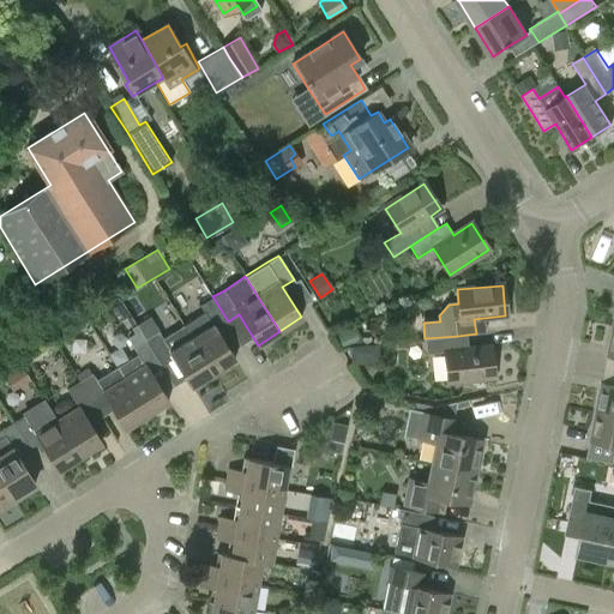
[(205,311),(184,325),(191,337),(214,373),(235,360),(216,329),(228,321),(224,315),(212,296),(200,305),(205,311)]
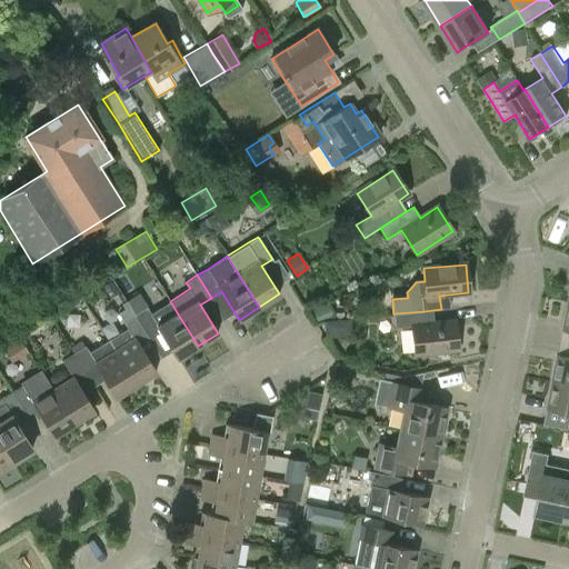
[(115,351),(136,385),(157,371),(139,343),(149,337),(137,317),(136,316),(136,315),(127,300),(121,303),(123,309),(117,313),(127,329),(108,340),(115,351)]
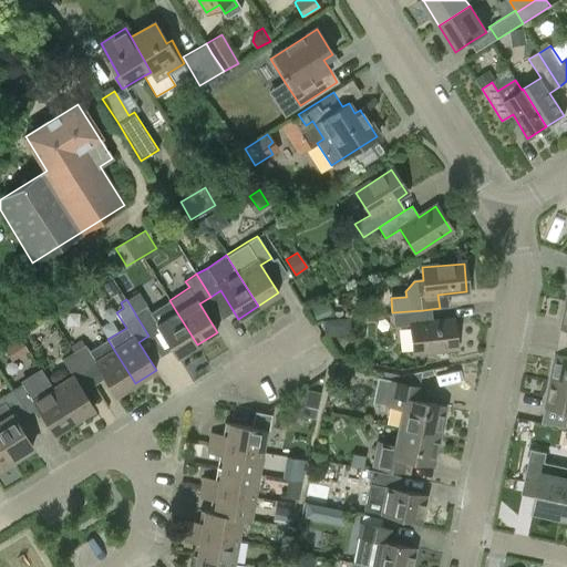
[(136,316),(148,336),(160,329),(177,358),(197,344),(176,311),(169,300),(150,312),(146,306),(135,313),(135,315),(136,316)]
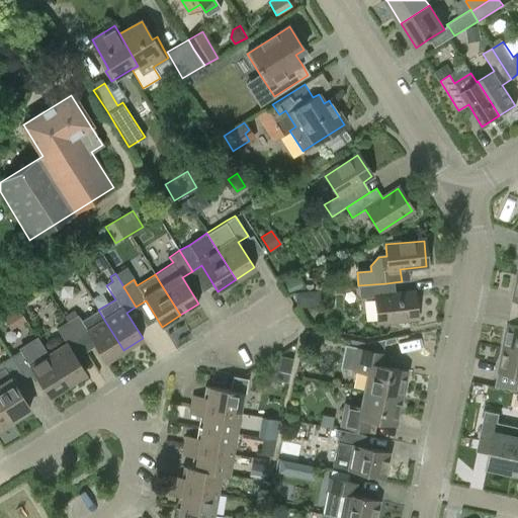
[(285,280),(289,291),(303,286),(298,275),(285,280)]
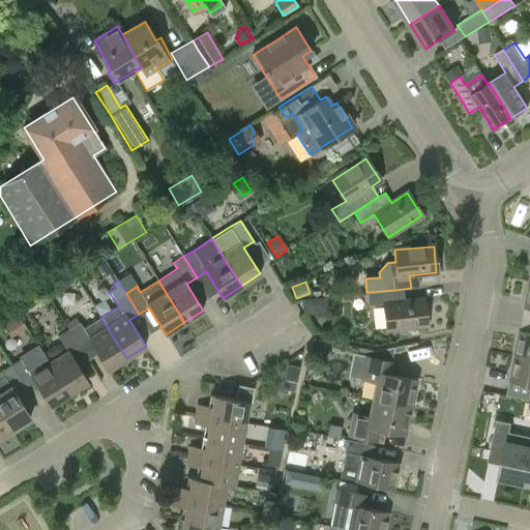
[(395,290),(366,292),(367,305),(383,303),(385,330),(427,326),(423,299),(398,302),(395,290)]
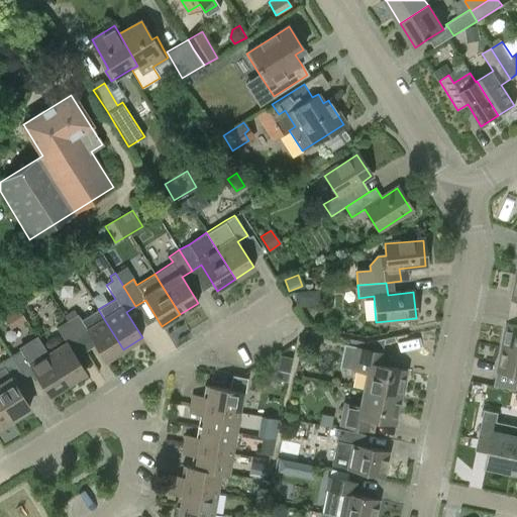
[(317,291),(296,292),(297,305),(318,303),(317,291)]
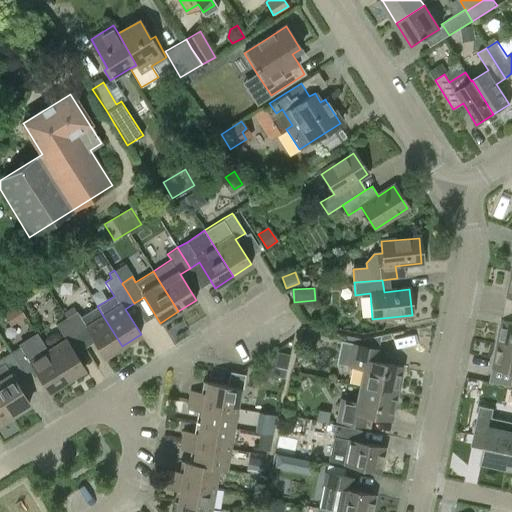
[(76,311),(65,318),(67,320),(72,328),(73,329),(79,339),(88,332),(104,358),(122,346),(103,316),(97,306),(80,317),(76,311)]
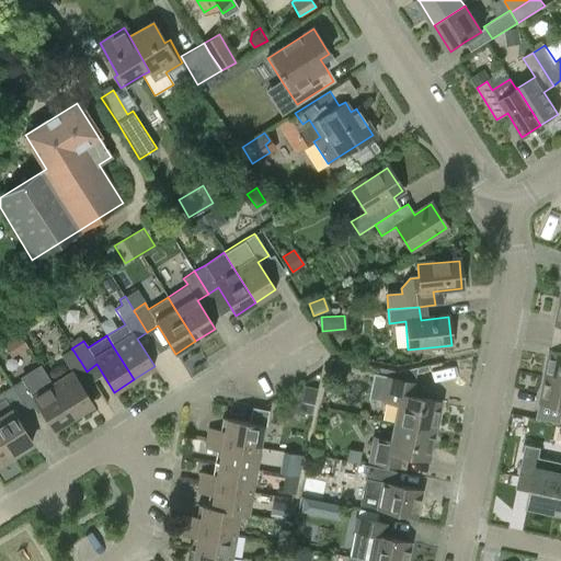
[(71,373),(53,385),(73,418),(93,405),(76,378),(87,371),(80,361),(79,359),(73,351),(71,348),(60,355),(71,373)]
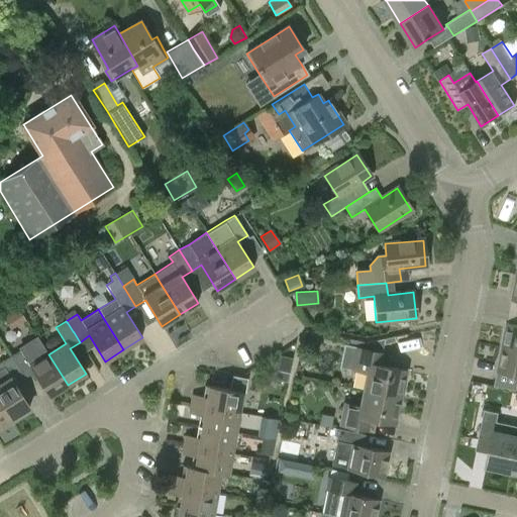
[(516,323),(507,321),(502,346),(516,349),(516,323)]
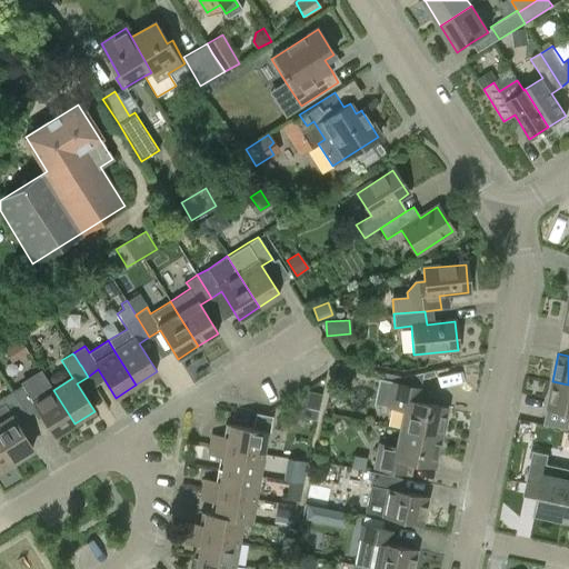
[(23,383),(11,391),(27,416),(37,409),(53,436),(75,423),(53,390),(40,370),(21,382),(23,383)]
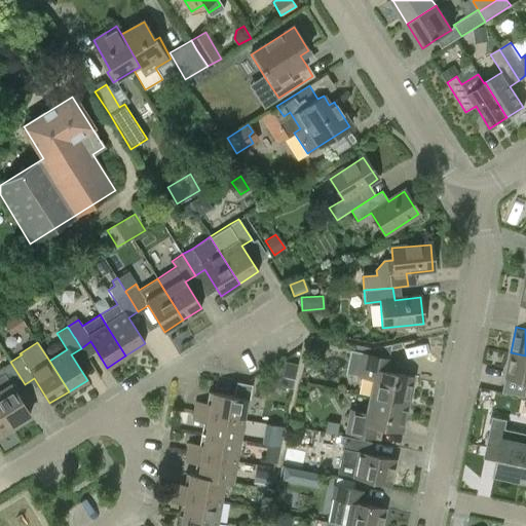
[(525,355),(511,352),(505,376),(525,380),(525,388),(525,393),(525,355)]
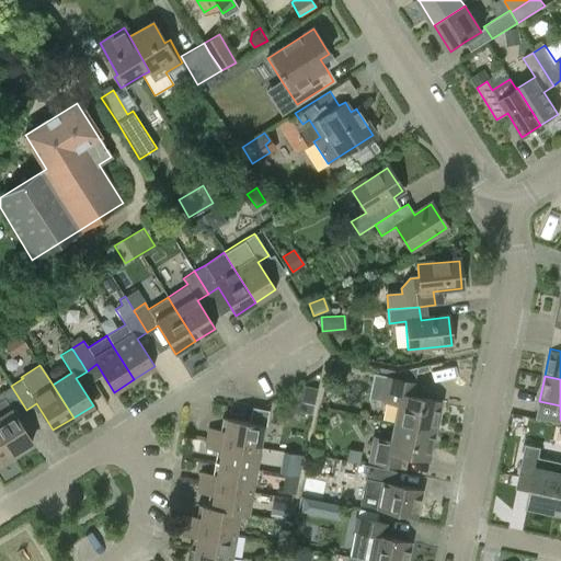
[(384,377),(379,401),(399,404),(395,423),(433,431),(438,401),(420,398),(413,397),(415,384),(384,377)]
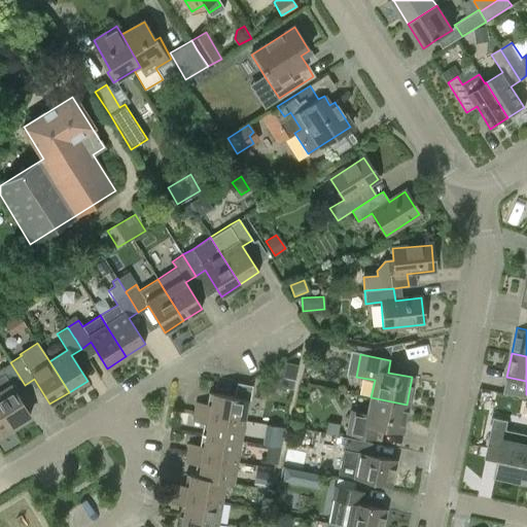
[(0,410),(11,428),(30,416),(13,391),(24,384),(10,362),(0,369),(0,410)]
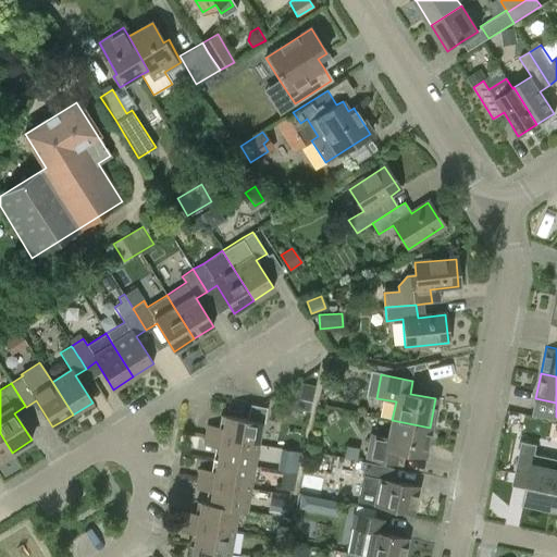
[(313,386),(302,384),(297,408),(308,410),(313,386)]
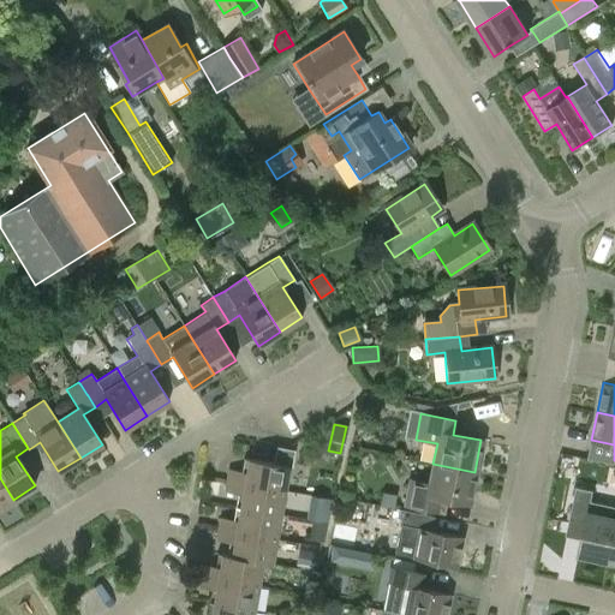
[(227,481),(284,490),(287,466),(291,466),(294,449),(275,446),(273,463),(249,459),(246,472),(230,470),(227,481)]
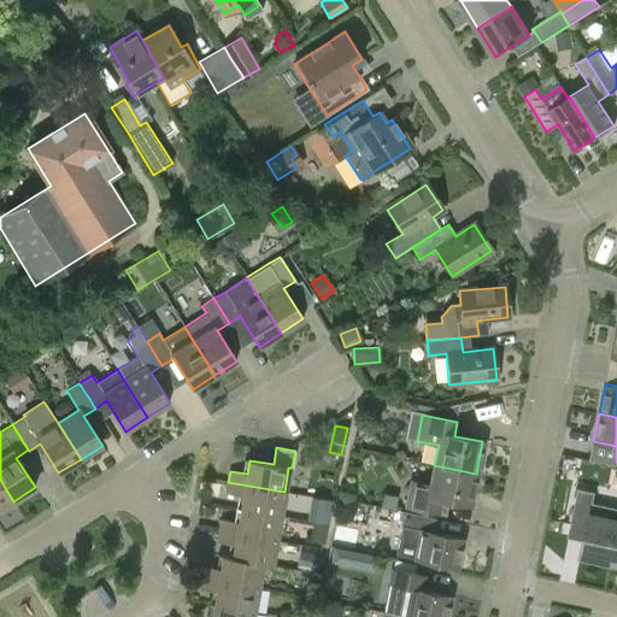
[(470,506),(476,474),(434,465),(430,483),(410,480),(404,507),(439,515),(441,500),(470,506)]
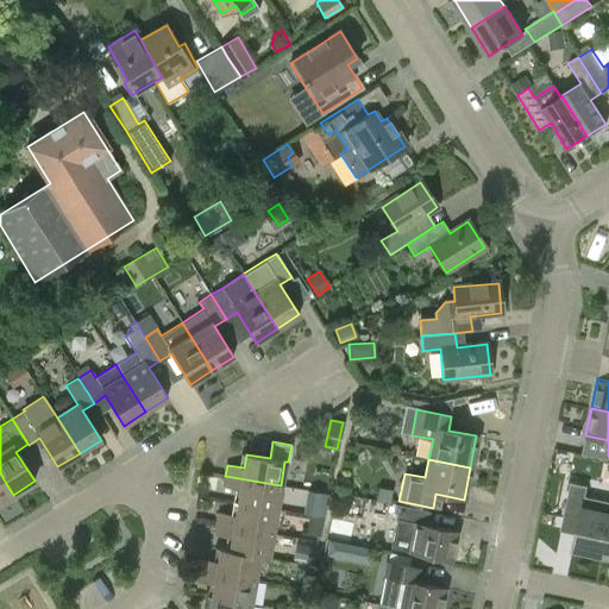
[(0,502),(13,495),(0,473),(0,502)]
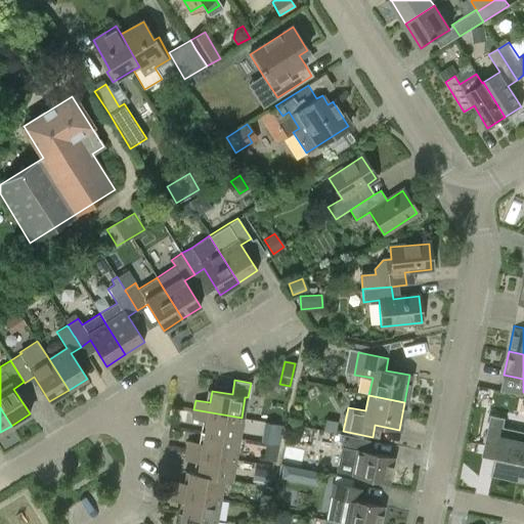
[(206,422),(204,433),(237,438),(242,418),(193,409),(191,420),(206,422)]
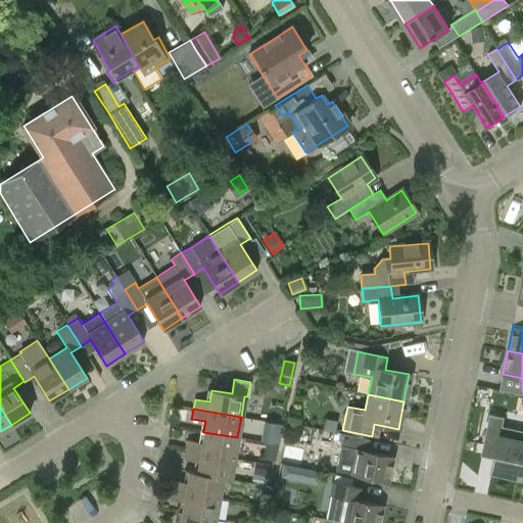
[(490,416),(484,442),(496,444),(494,454),(491,472),(517,477),(521,454),(522,445),(522,430),(501,426),(502,418),(490,416)]
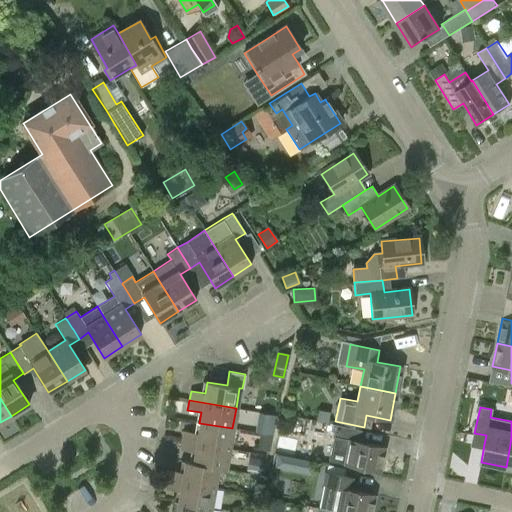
[(327,422),(329,412),(319,410),(317,420),(327,422)]
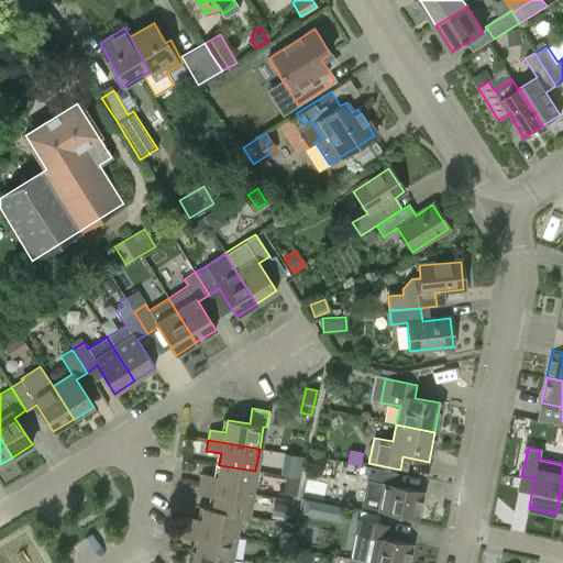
[(299,476),(302,456),(291,454),(287,474),(299,476)]
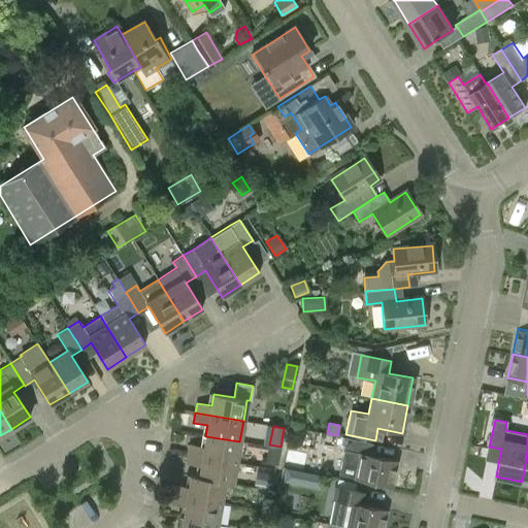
[(190,444),(188,455),(236,463),(239,441),(205,436),(203,447),(190,444)]
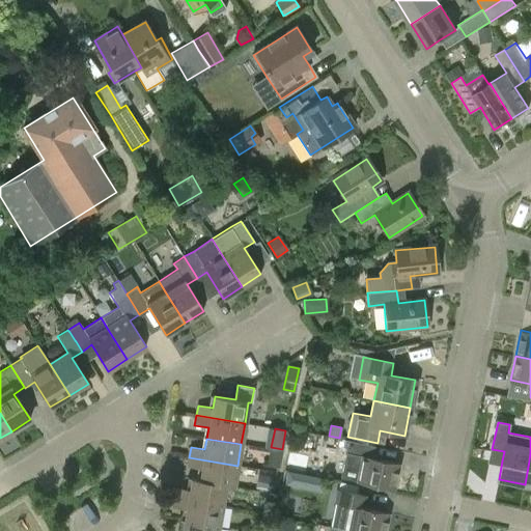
[(340,477),(357,480),(393,488),(398,464),(371,457),(374,445),(348,440),(345,452),(340,477)]
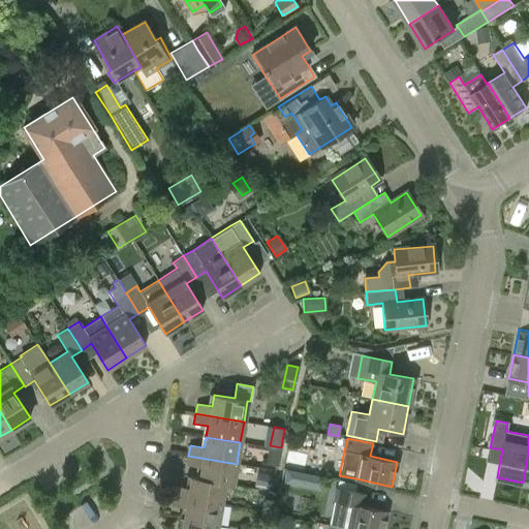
[(278,466),(281,450),(269,447),(266,463),(278,466)]
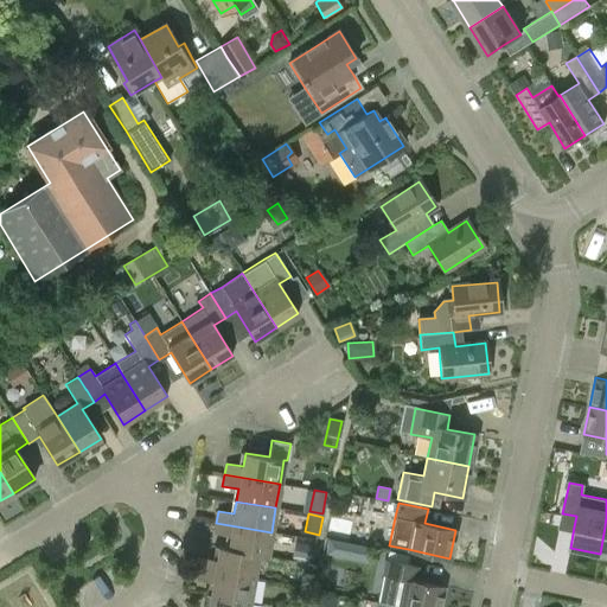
[(349,536),(352,524),(337,519),(334,532),(349,536)]
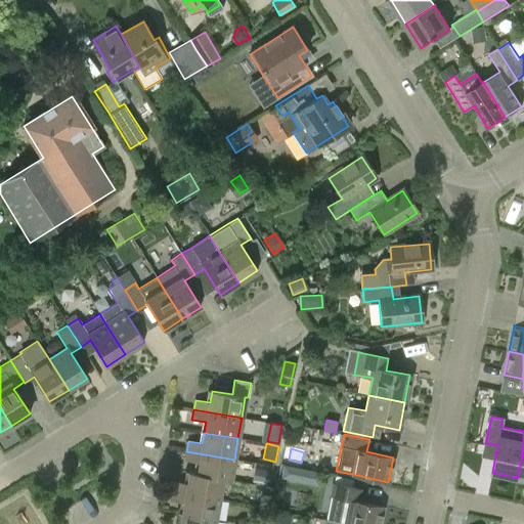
[(200,463),(198,473),(198,475),(222,479),(230,480),(234,460),(186,451),(185,461),(200,463)]
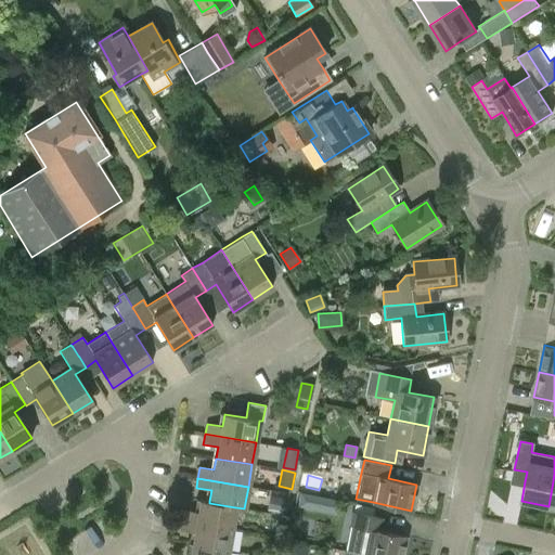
[(313,495),(300,493),(298,505),(307,507),(312,502),(313,495)]
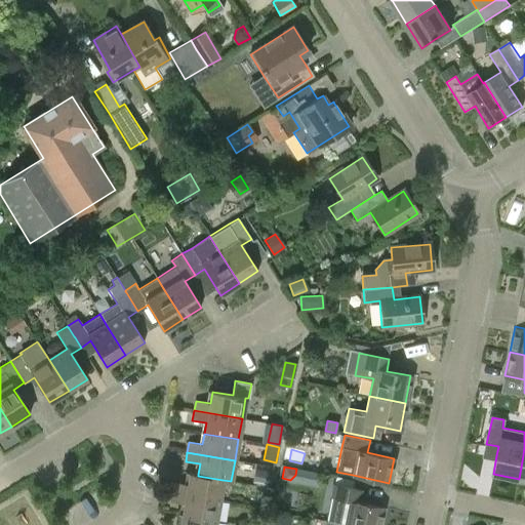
[(270,485),(272,472),(257,470),(255,483),(270,485)]
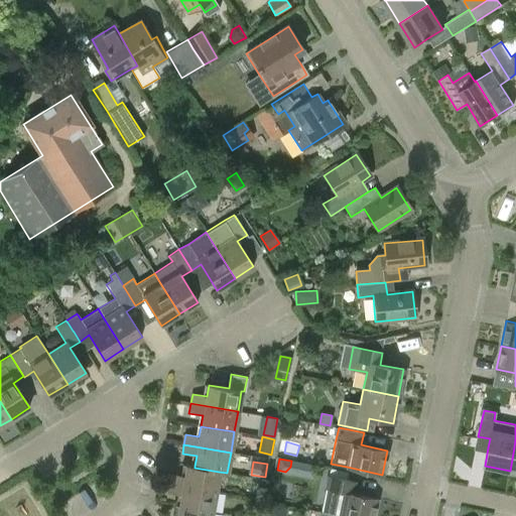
[(170,474),(168,484),(216,492),(219,472),(195,468),(195,466),(186,465),(184,476),(170,474)]
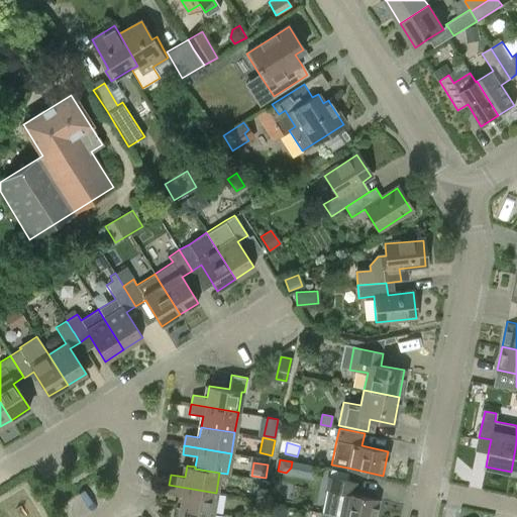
[(330,477),(322,512),(346,516),(373,516),(378,499),(354,494),(356,482),(347,480),(330,477)]
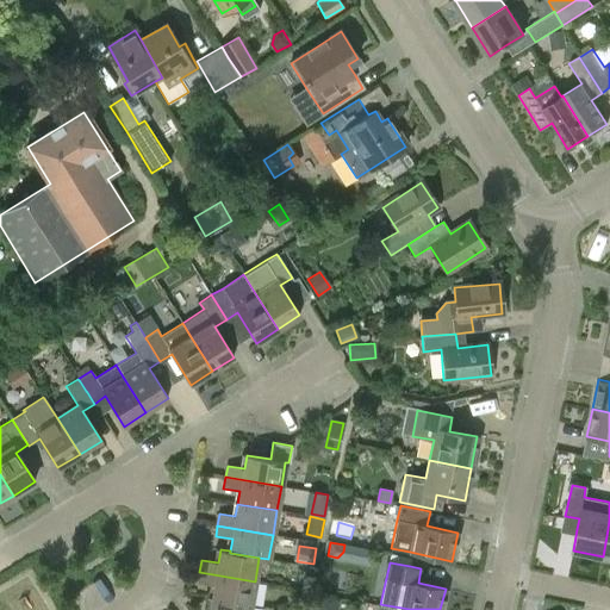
[(215,585),(212,598),(250,605),(255,582),(199,572),(198,582),(215,585)]
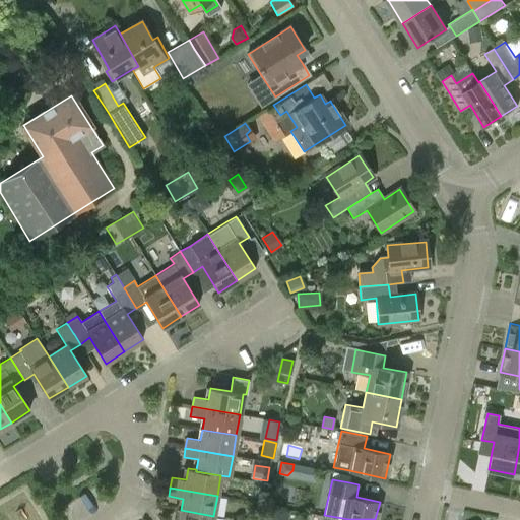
[(267,501),(269,493),(259,491),(258,499),(267,501)]
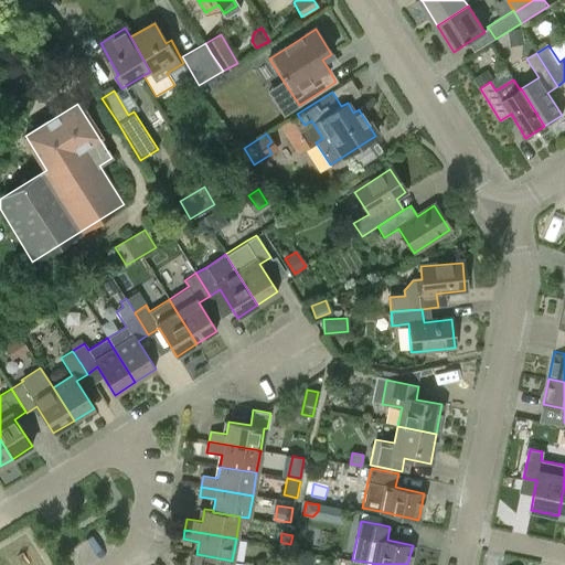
[(231,564),(232,561),(196,554),(194,564),(231,564)]
